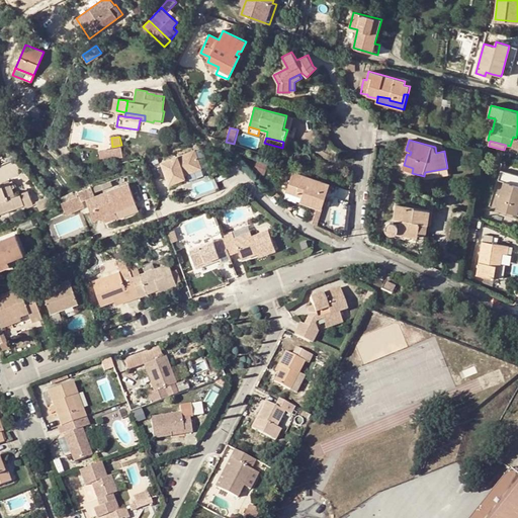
[(101,151),(102,161),(123,157),(121,148),(101,151)]
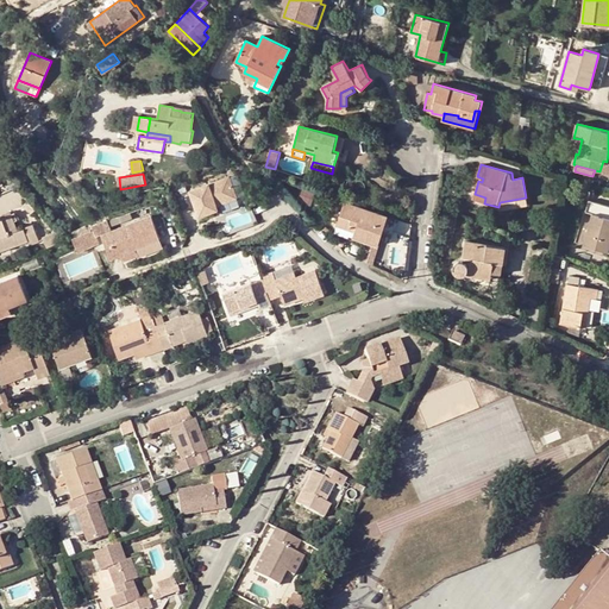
[(218,211),(227,207),(217,180),(189,190),(201,221),(220,214),(218,211)]
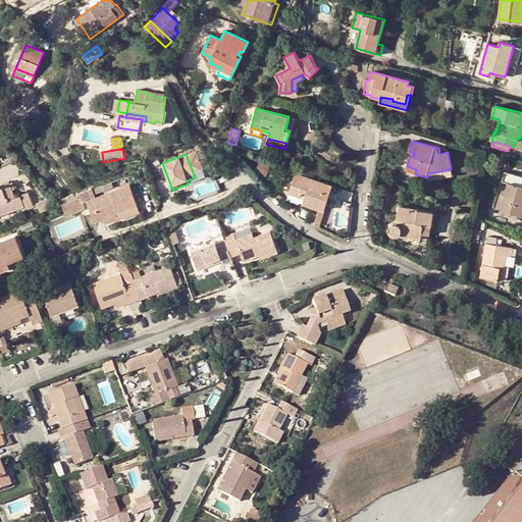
[(428,173),(427,177),(426,180),(428,181),(453,176),(451,169),(428,173)]
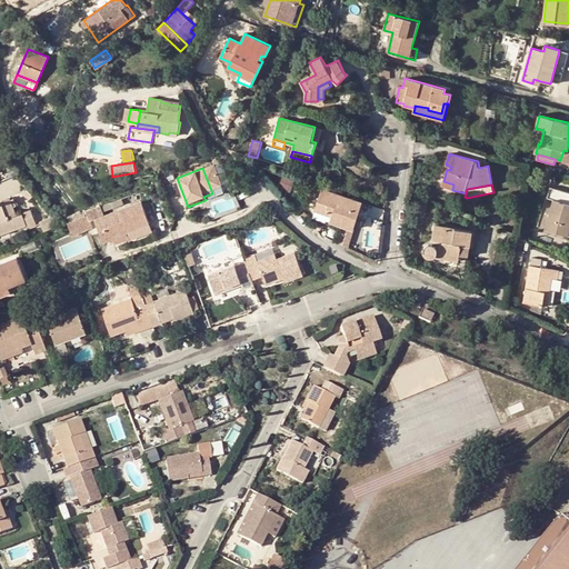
[(568,192),(551,188),(549,193),(548,198),(553,200),(546,229),(568,236),(568,233),(568,192)]
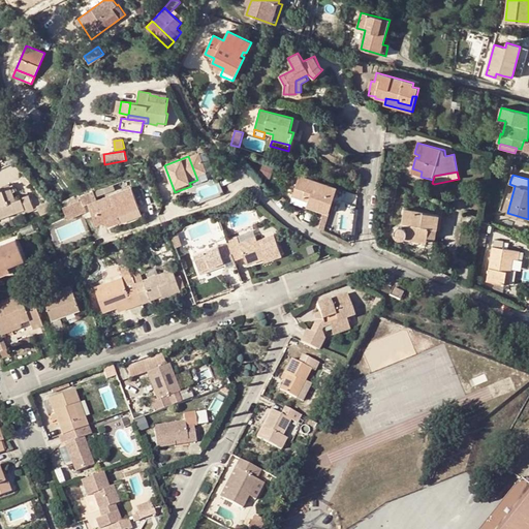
[(21,179),(27,186),(31,183),(25,176),(21,179)]
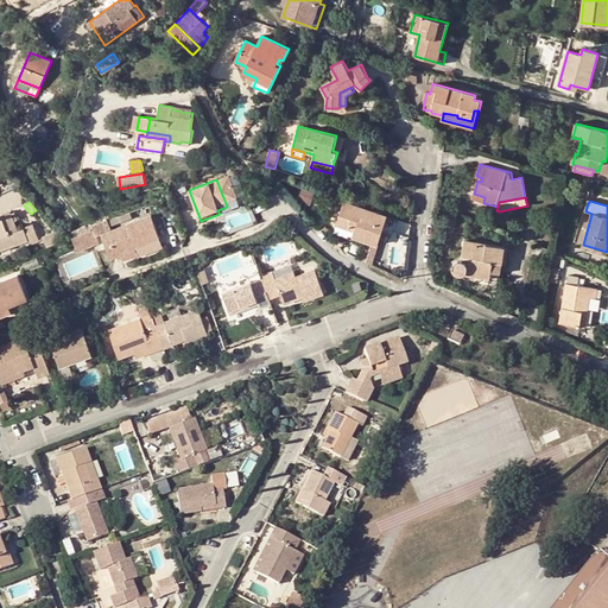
[(356,228),(355,230),(353,236),(378,245),(387,216),(344,202),(340,215),(352,219),(349,226),(356,228)]
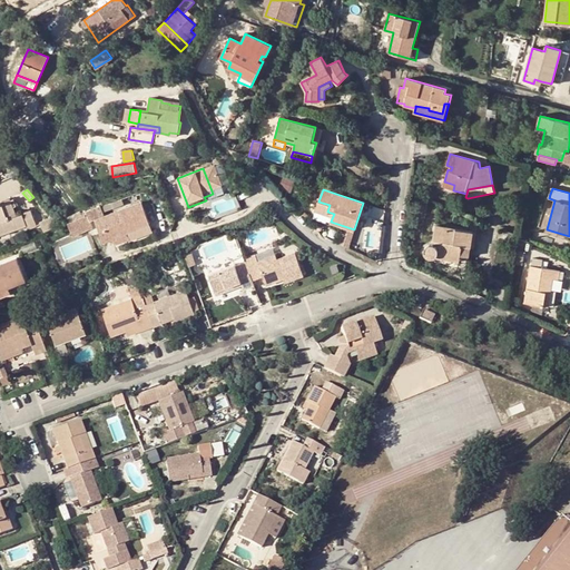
[(0,234),(27,225),(29,229),(46,223),(41,212),(33,215),(31,212),(17,216),(10,198),(0,202),(0,234)]
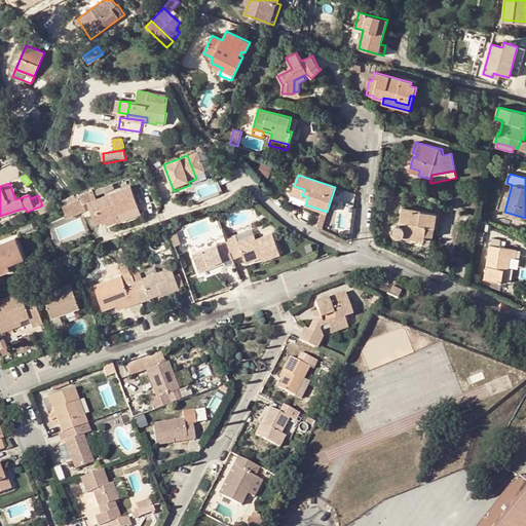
[(304,189),(294,186),(291,194),(307,199),(308,197),(302,195),(304,189)]
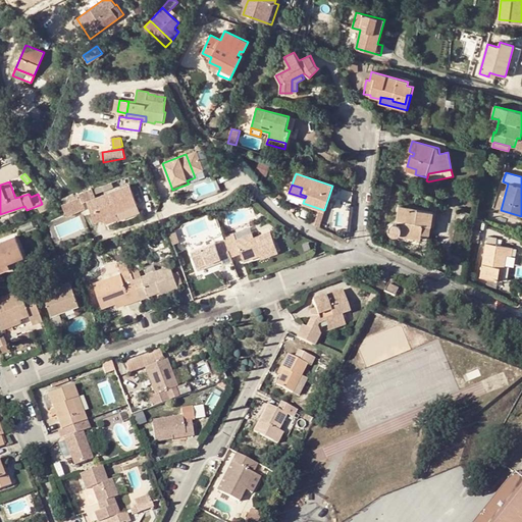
[(116,212),(138,204),(131,186),(96,198),(93,190),(80,195),(81,197),(83,203),(88,201),(96,222),(105,218),(107,222),(118,218),(116,212)]
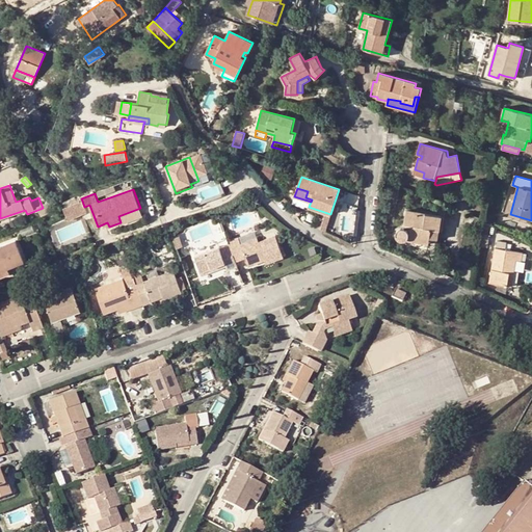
[(74,212),(76,216),(86,212),(84,207),(82,201),(63,209),(67,215),(74,212)]
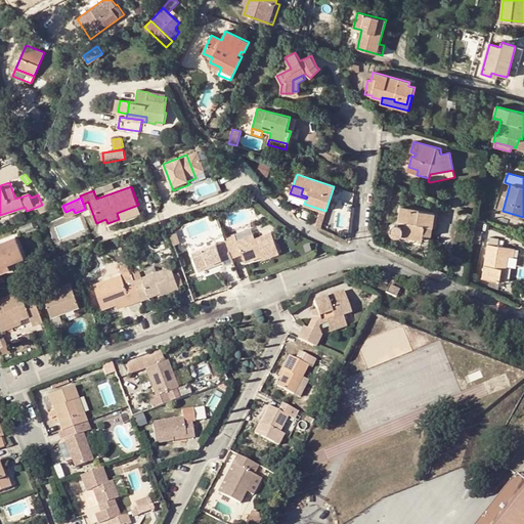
[(117,213),(119,219),(120,220),(140,212),(138,205),(117,213)]
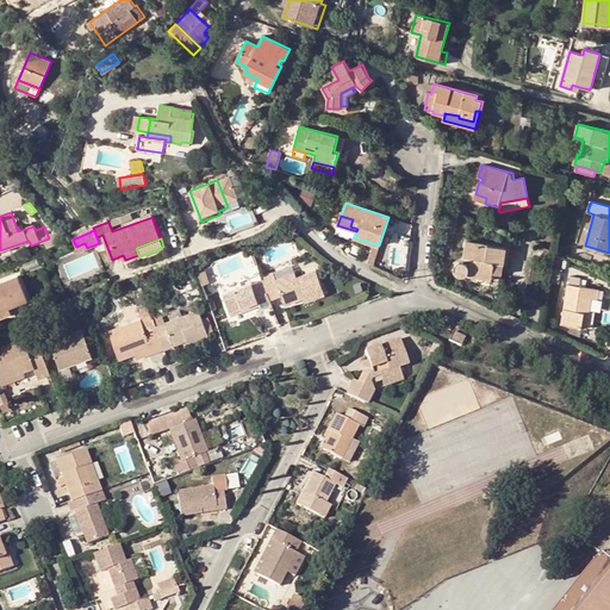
[(461,277),(465,275),(466,274),(468,273),(470,271),(493,274),(495,263),(504,265),(506,248),(466,242),(464,261),(459,261),(456,263),(455,266),(454,269),(455,273),(458,275),(461,277)]
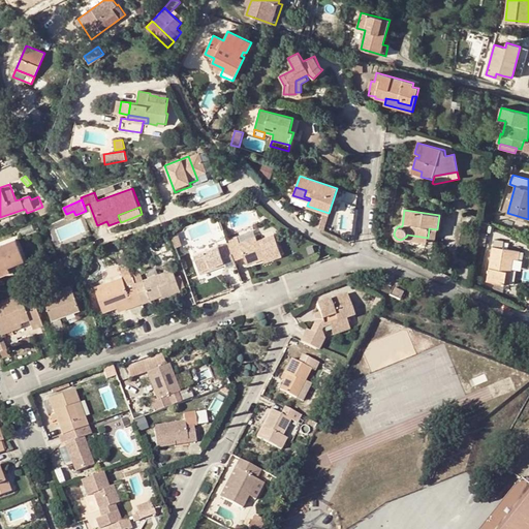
[(429,228),(428,238),(436,239),(437,229),(429,228)]
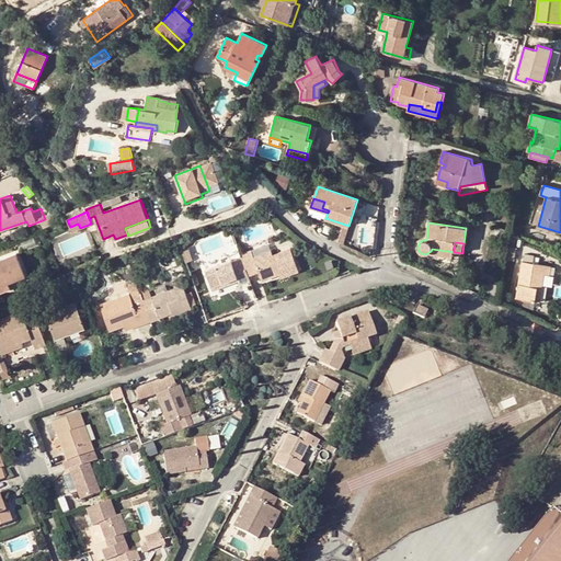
[(251,250),(240,253),(242,259),(249,275),(259,272),(261,277),(278,270),(281,275),(282,278),(300,271),(292,248),(274,254),(272,251),(254,258),(251,250)]
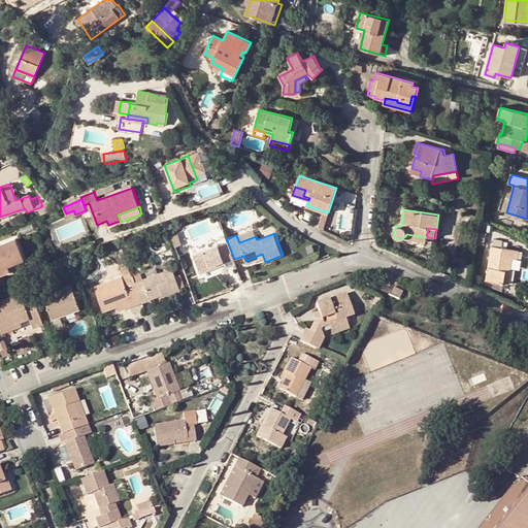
[(176,234),(171,236),(175,246),(182,245),(176,234)]
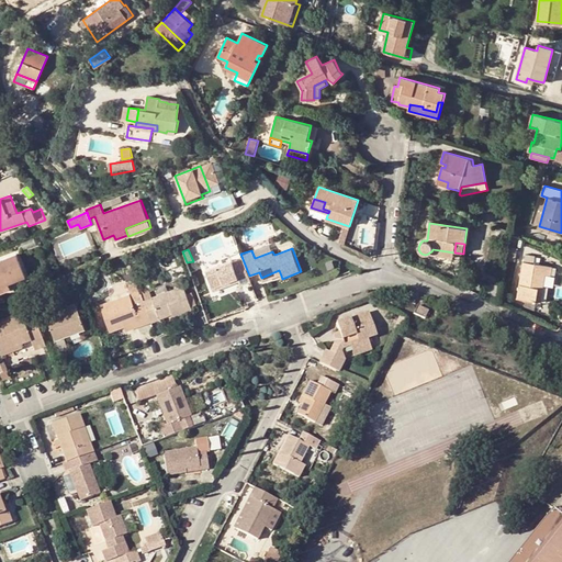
[(454,253),(433,249),(431,251),(429,253),(428,254),(453,258),(454,253)]
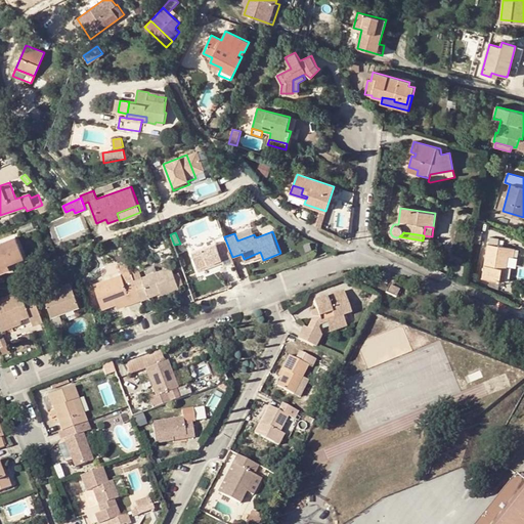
[(0,267),(8,264),(15,261),(12,251),(20,248),(16,237),(0,244),(0,267)]
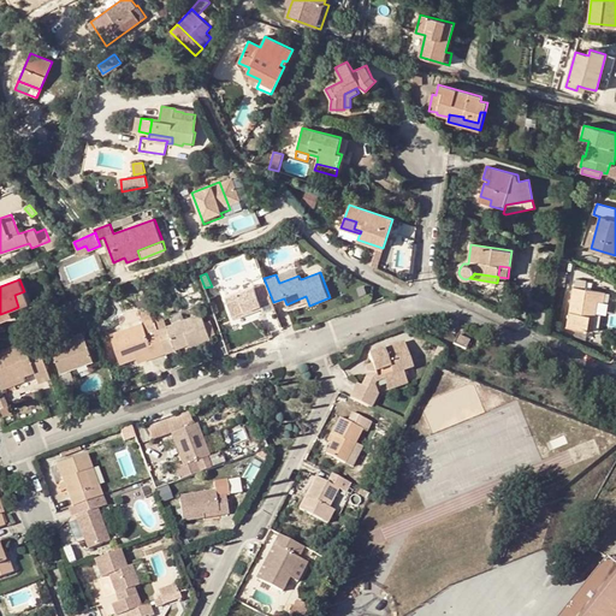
[(276,309),(273,302),(266,284),(255,289),(254,286),(226,297),(234,315),(260,306),(261,308),(264,314),(276,309)]
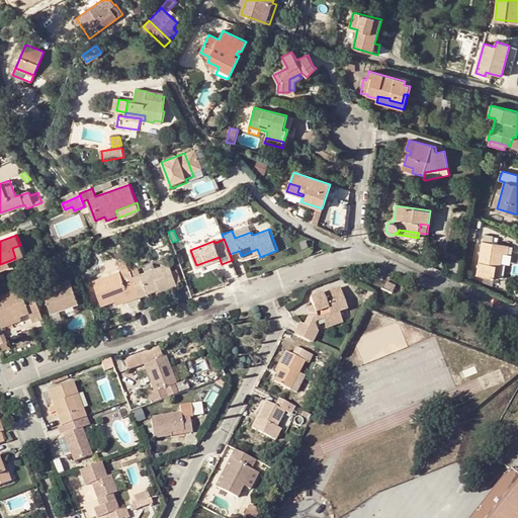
[(496,264),(501,265),(503,254),(508,254),(509,246),(483,242),(478,276),(494,279),(496,264)]
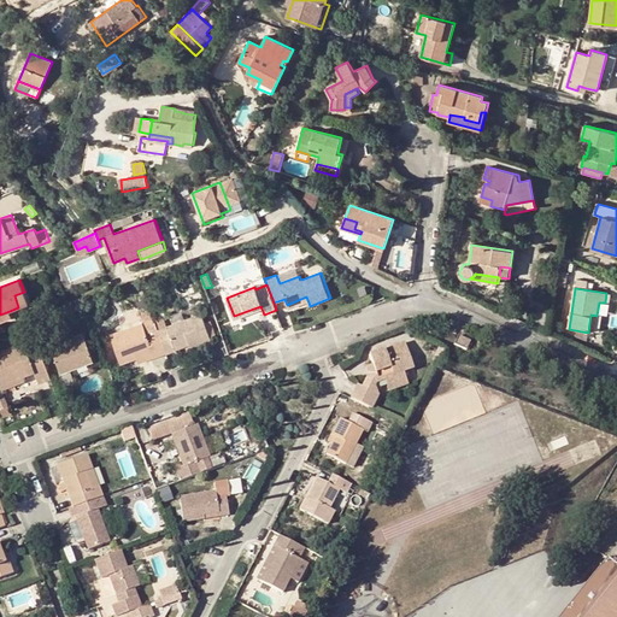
[(15,295),(18,307),(29,303),(24,292),(15,295)]
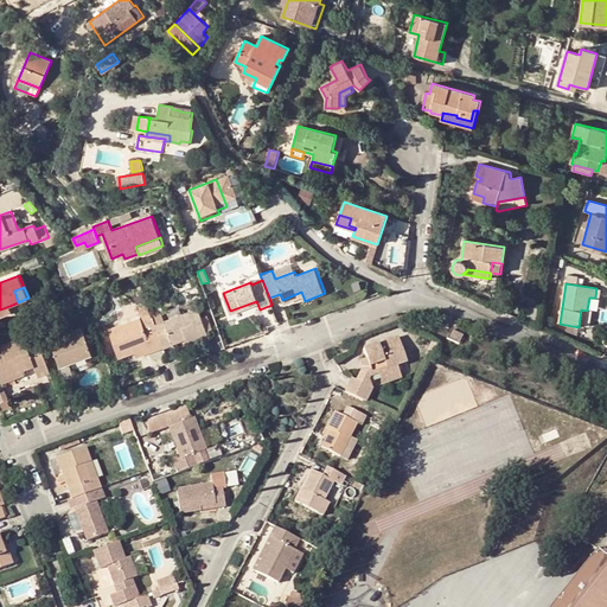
[(282,300),(283,305),(304,298),(301,292),(282,300)]
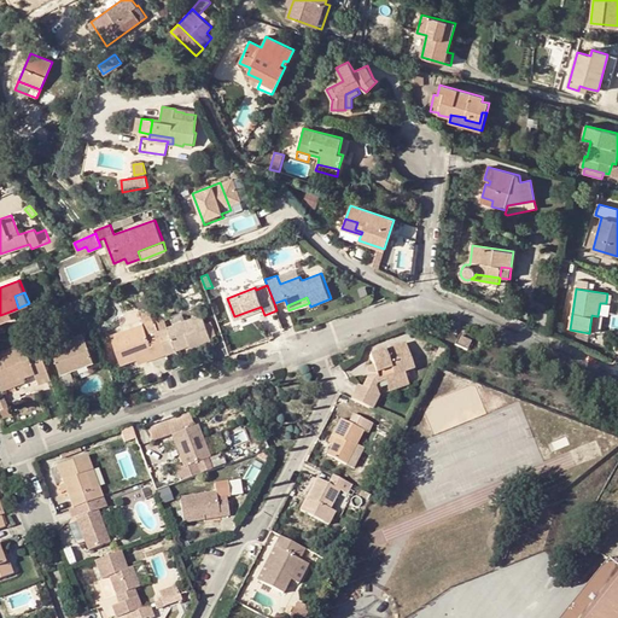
[(261,307),(234,316),(235,319),(262,309),(261,307)]
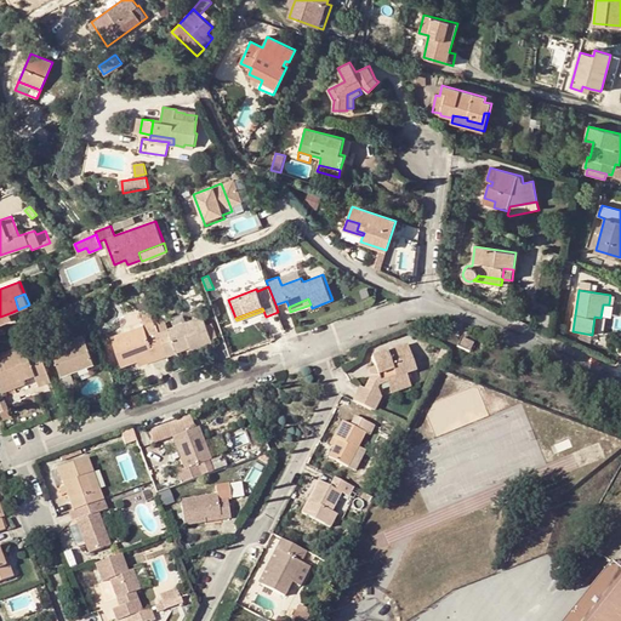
[(142,323),(138,311),(121,317),(125,329),(142,323)]
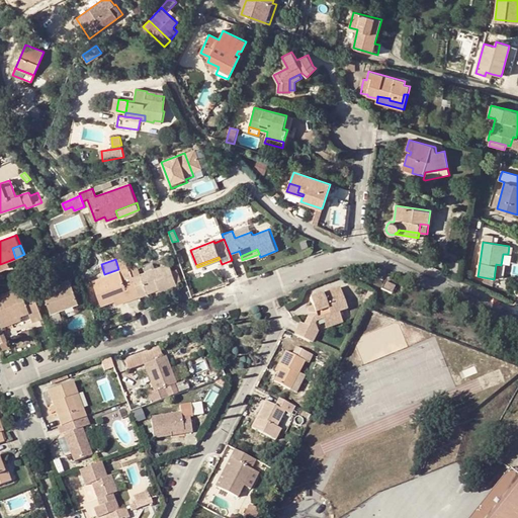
[(8,261),(0,264),(0,269),(10,265),(8,261)]
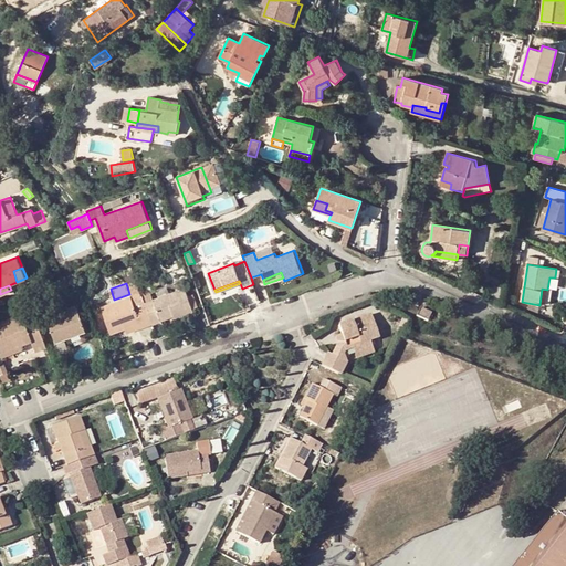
[(185,289),(145,304),(153,324),(175,316),(176,318),(194,312),(185,289)]
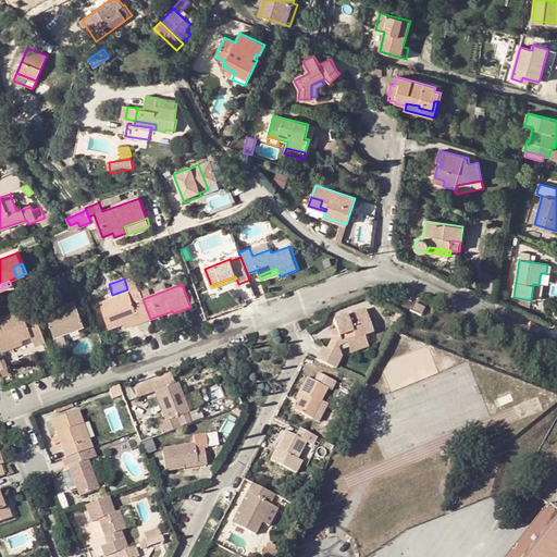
[(139,322),(150,319),(143,299),(133,302),(130,293),(100,304),(109,329),(123,323),(137,318),(139,322)]
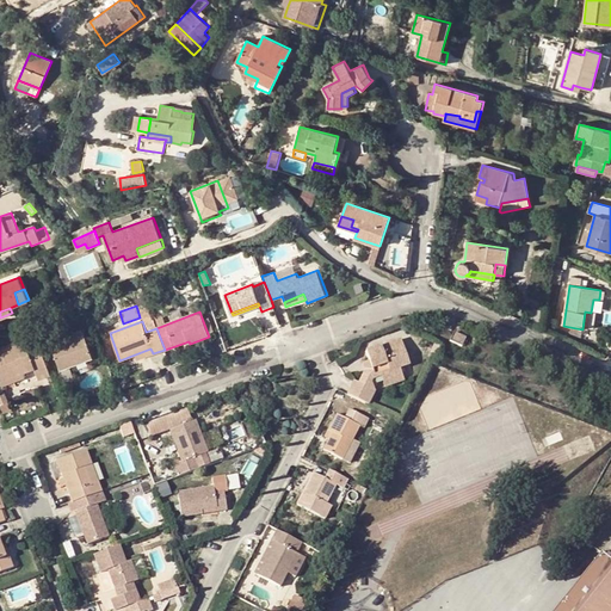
[(79,362),(86,359),(93,357),(84,332),(51,344),(61,369),(79,362)]
